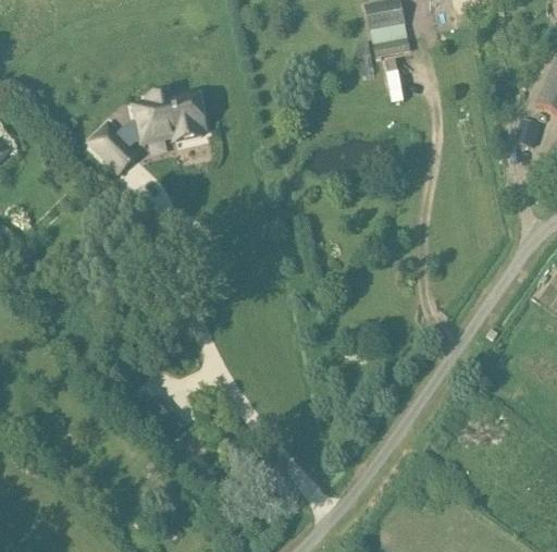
[(407,36),(404,24),(399,0),(381,0),(364,3),(371,31),(373,43),(375,56),(409,50),(407,36)]
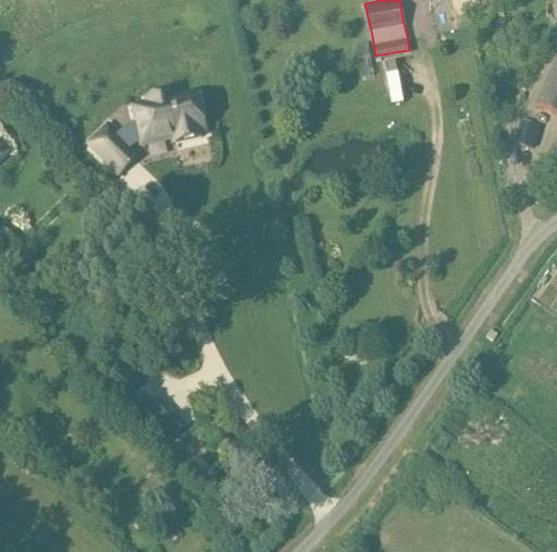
[(556,59),(536,102),(556,111),(556,59)]
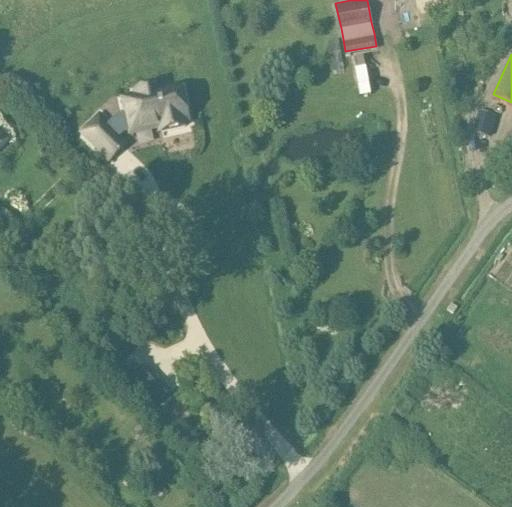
[(99,110),(78,130),(108,161),(127,143),(119,135),(123,131),(128,130),(128,134),(157,128),(158,131),(188,125),(188,122),(190,121),(181,81),(158,86),(157,83),(132,88),(132,92),(120,95),(123,111),(116,113),(109,120),(99,110)]
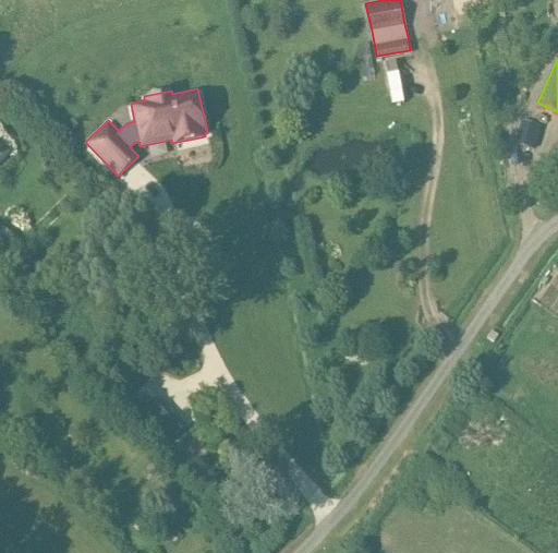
[(517,140),(533,145),(540,124),(523,119),(517,140)]
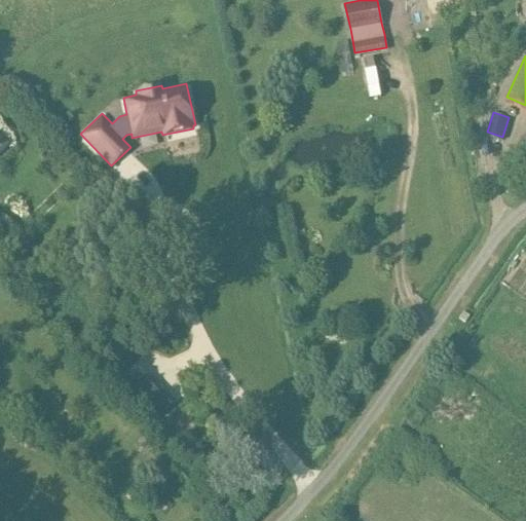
[(0,149),(9,141),(0,131),(0,149)]
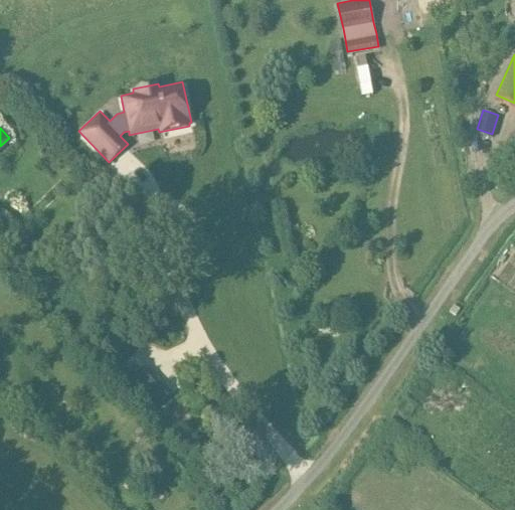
[(133,371),(123,380),(134,391),(143,383),(133,371)]
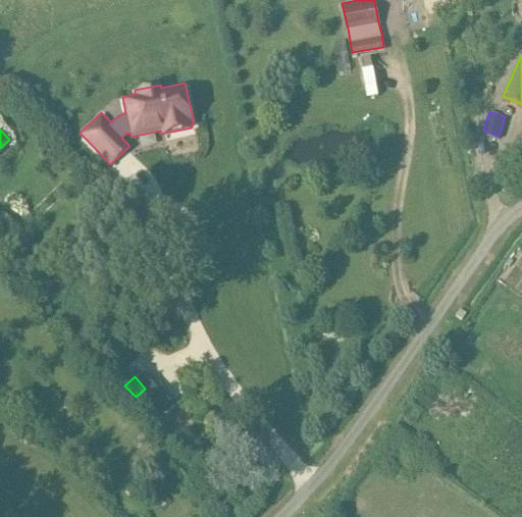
[(161,507),(170,499),(161,488),(152,498),(161,507)]
